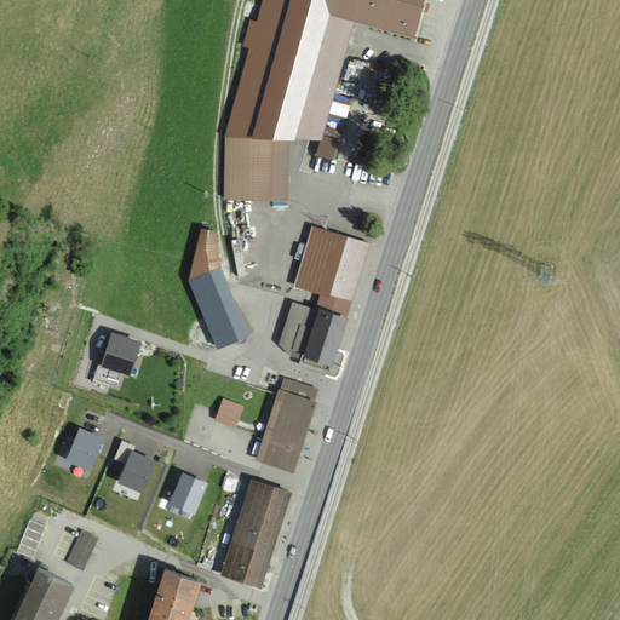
[(291,141),(322,142),(355,23),(418,40),(429,0),(263,0),(257,23),(250,22),(242,49),(250,51),(225,141),(227,195),(285,197),(291,141)]
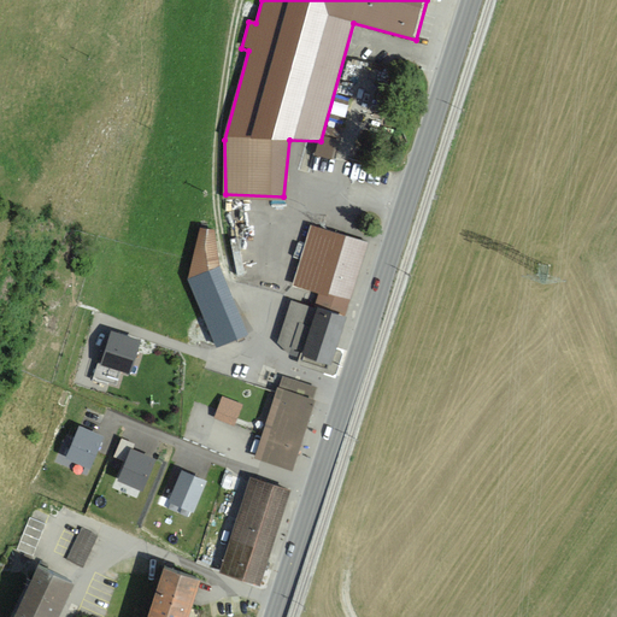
[(204,317),(211,313),(233,346),(256,330),(239,304),(222,268),(215,230),(199,229),(188,281),(204,317)]
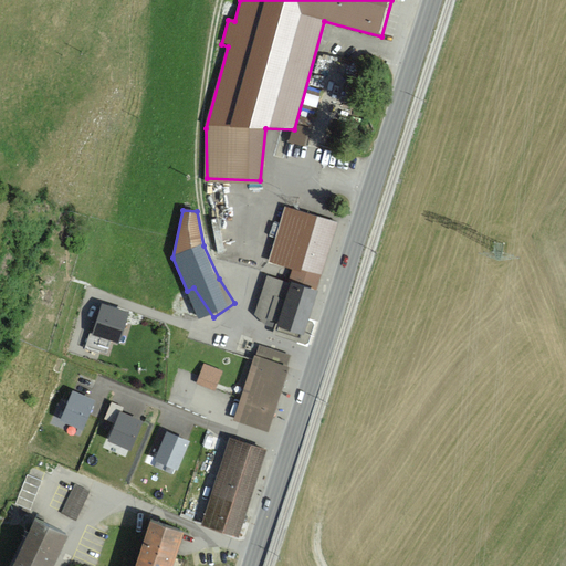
[(266,275),(254,316),(266,325),(307,336),(320,292),(317,292),(337,222),(286,210),(272,260),(294,268),(289,282),(266,275)]
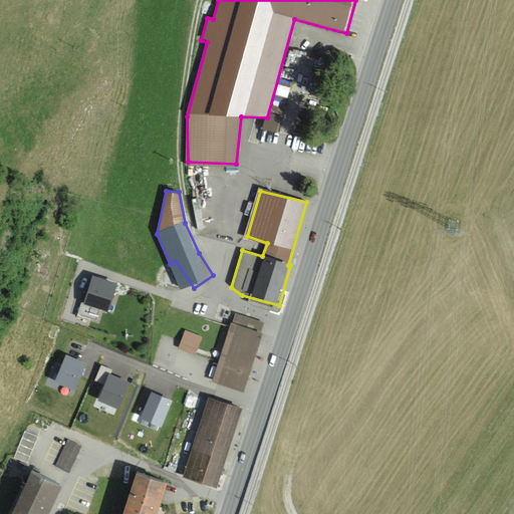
[(116,284),(91,276),(82,304),(108,311),(116,284)]
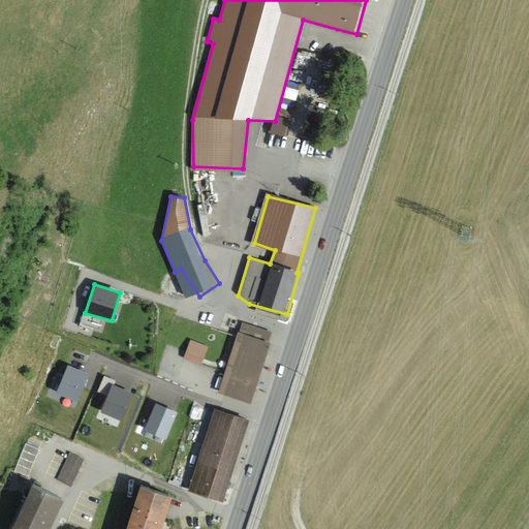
[(270,343),(273,333),(242,323),(219,394),(252,405),(273,344),(270,343)]
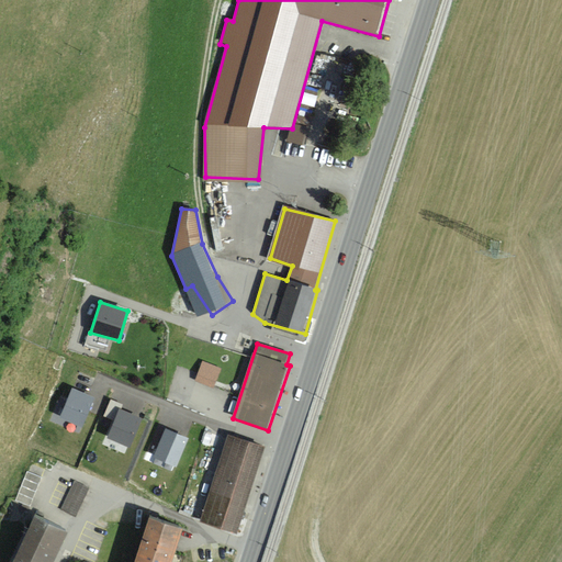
[(218,370),(203,363),(197,380),(212,386),(218,370)]
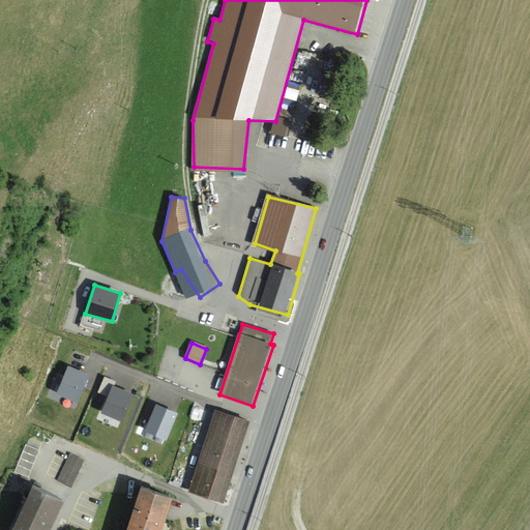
[(68,365),(56,394),(78,403),(89,375),(68,365)]
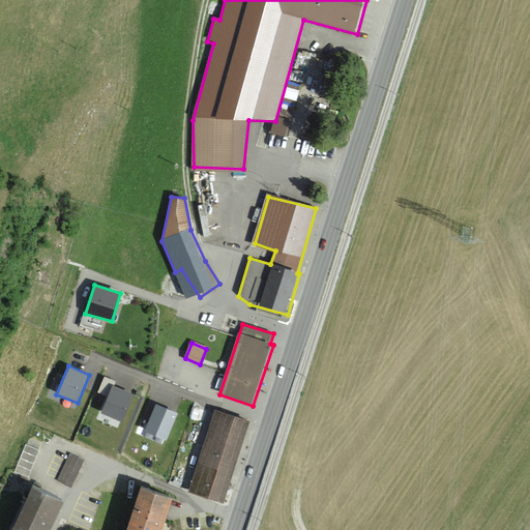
[(104,377),(96,392),(107,396),(99,413),(122,423),(134,395),(113,387),(115,382),(104,377)]
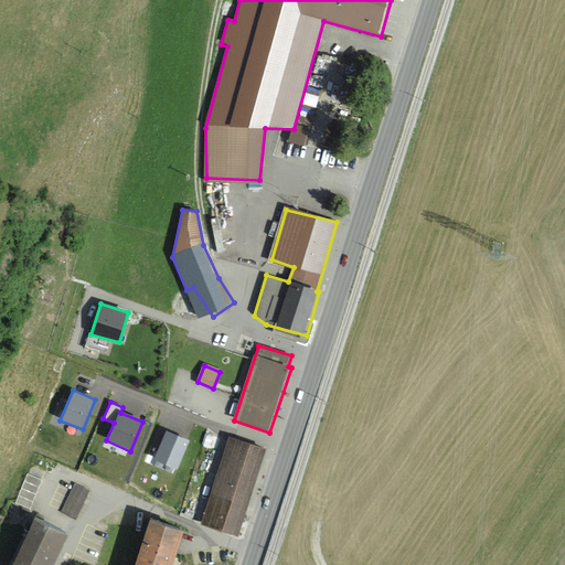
[(191,441),(168,430),(153,460),(177,471),(191,441)]
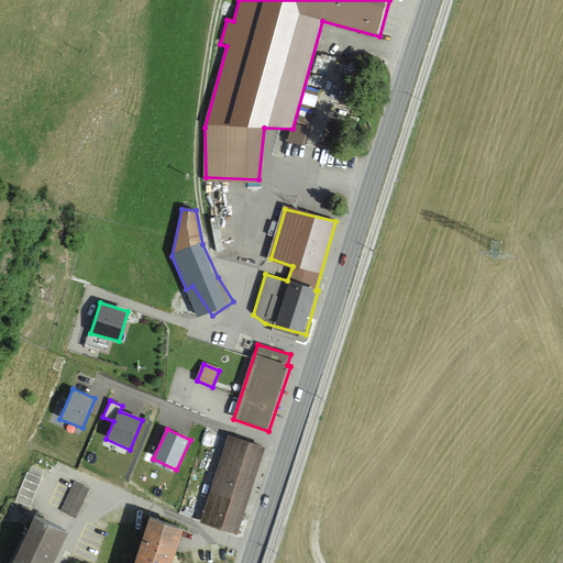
[(239,536),(266,449),(229,437),(201,523),(239,536)]
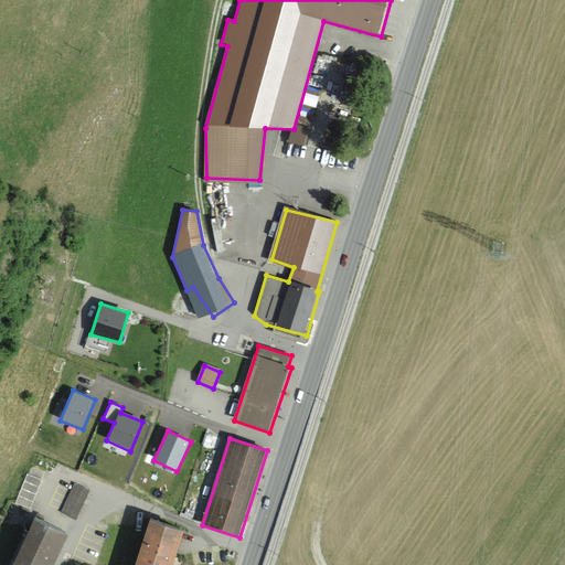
[(27,472),(16,501),(30,507),(41,477),(27,472)]
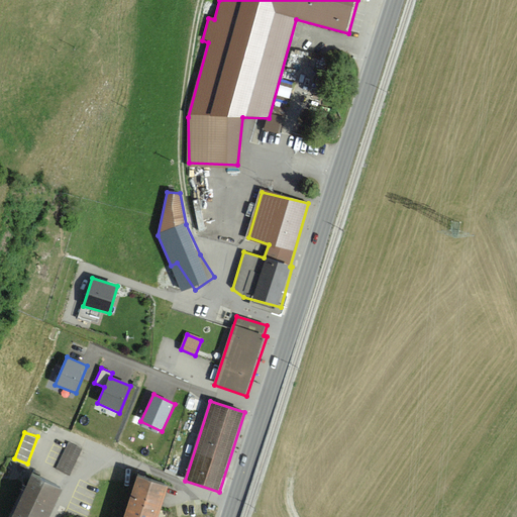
[(82,449),(68,442),(56,470),(70,476),(82,449)]
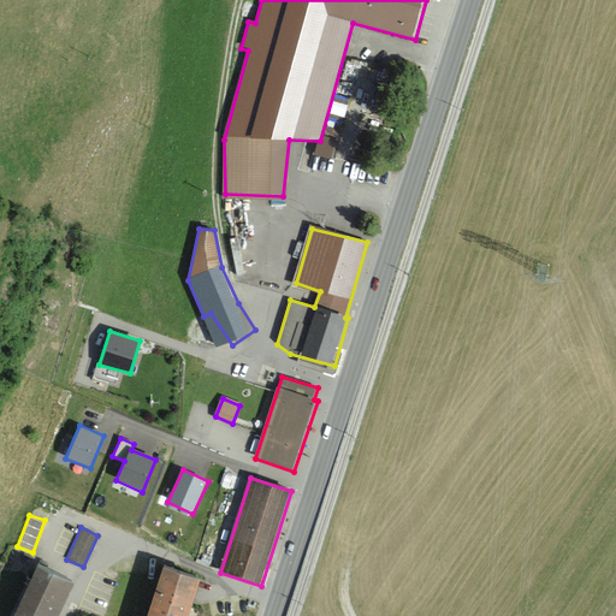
[(59,615),(76,581),(37,564),(13,615),(59,615)]
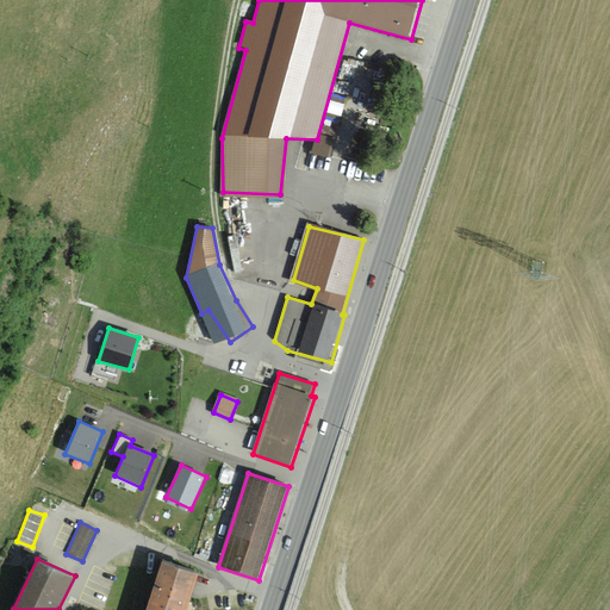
[(187,609),(199,573),(163,561),(147,609),(187,609)]
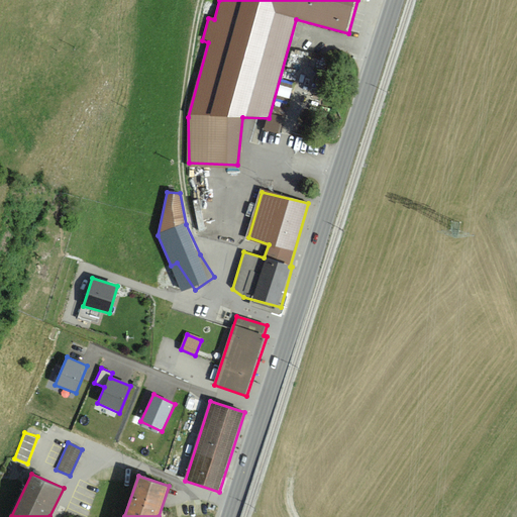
All buildings are outlined.
